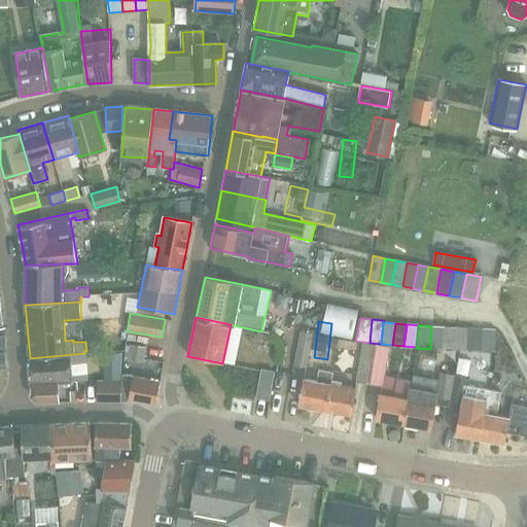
[(444,326),(431,326),(430,349),(443,349),(444,326)]
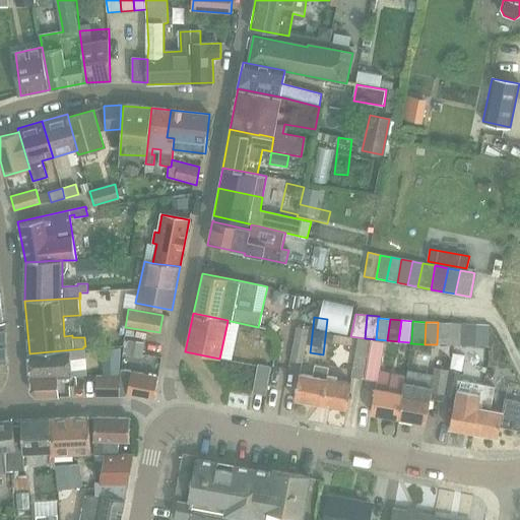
[(451,323),(438,322),(437,344),(450,345),(451,323)]
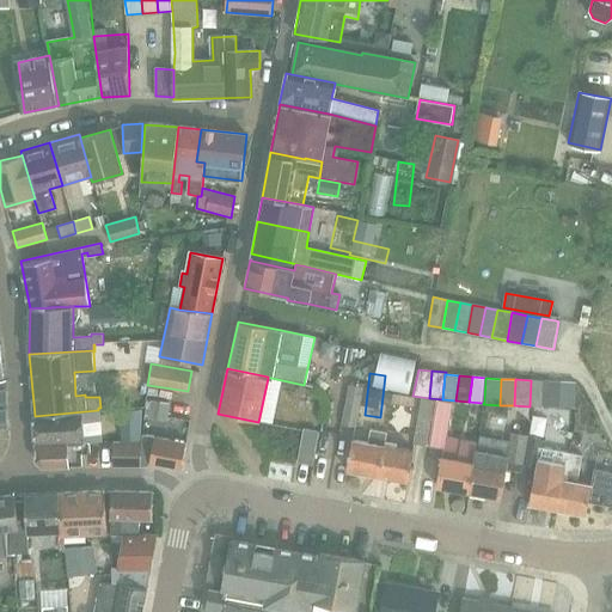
[(545,380),(531,380),(530,407),(544,407),(545,380)]
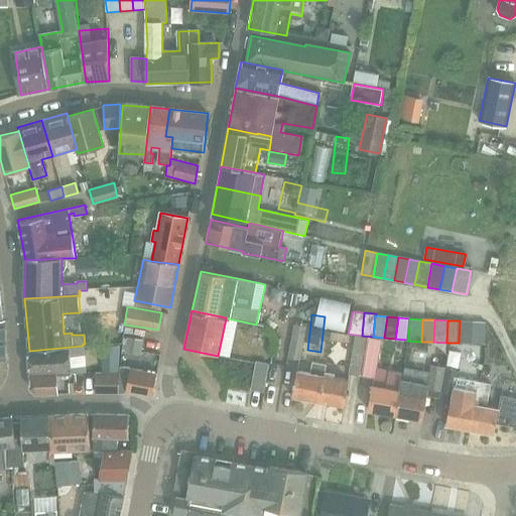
[(472,321),(460,320),(459,343),(471,344),(472,321)]
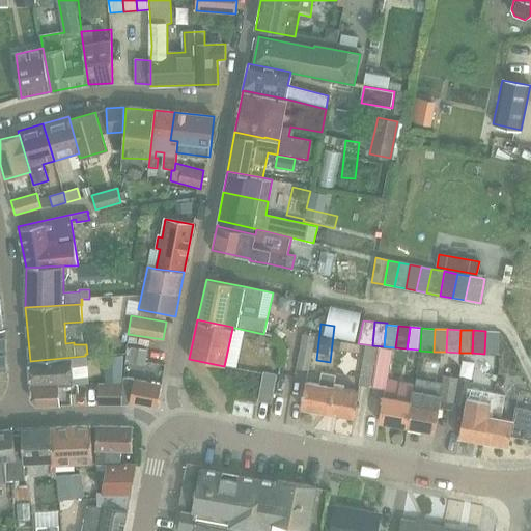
[(499,332),(485,331),(484,354),(498,355),(499,332)]
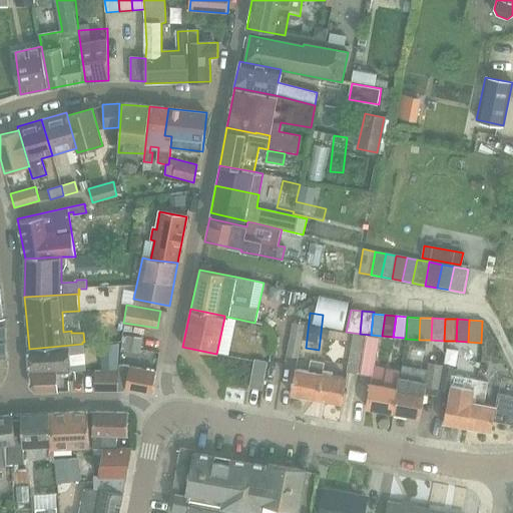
[(293,322),(286,356),(298,358),(304,325),(293,322)]
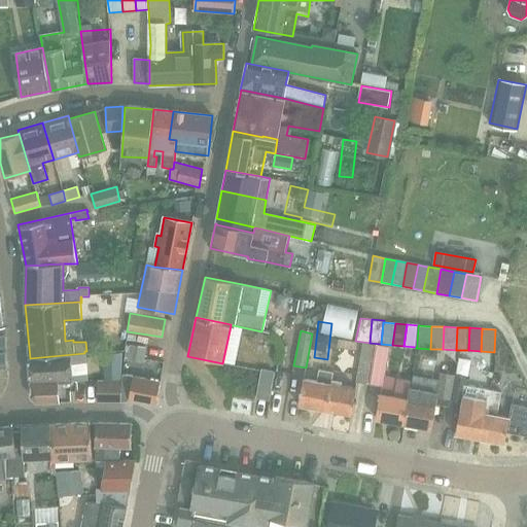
[(356,382),(369,384),(375,346),(362,344),(356,382)]
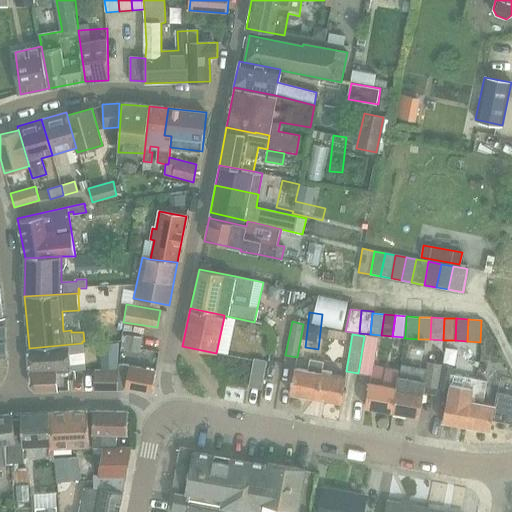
[(377,338),(364,336),(358,373),(371,376),(377,338)]
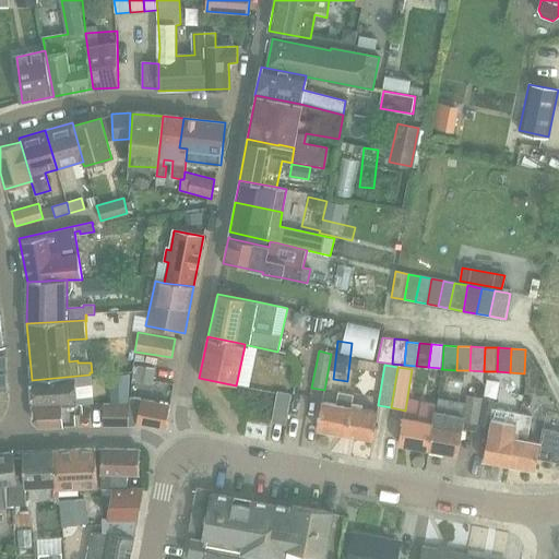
[(32,380),(30,380),(32,405),(81,402),(81,404),(94,403),(94,395),(76,397),(75,385),(93,384),(92,375),(90,375),(32,380)]
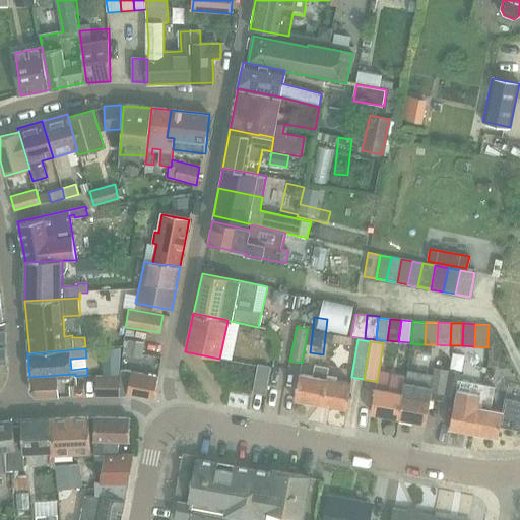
[(120,348),(102,349),(102,375),(120,373),(121,369),(120,348)]
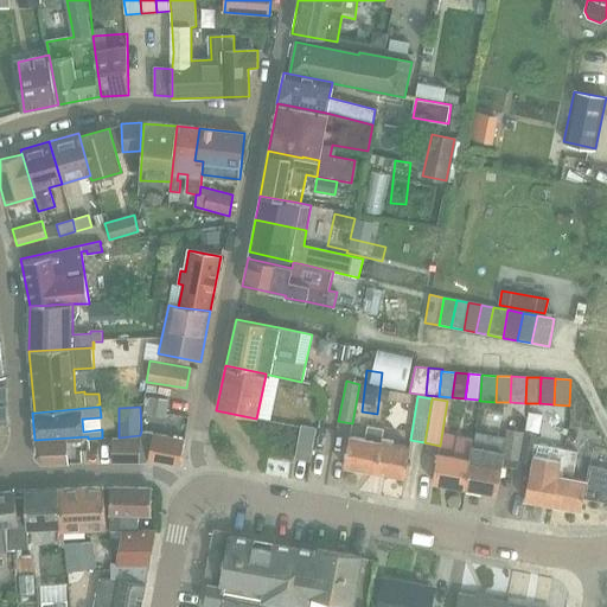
[(301,427),(295,458),(310,461),(315,428),(301,426),(301,427)]
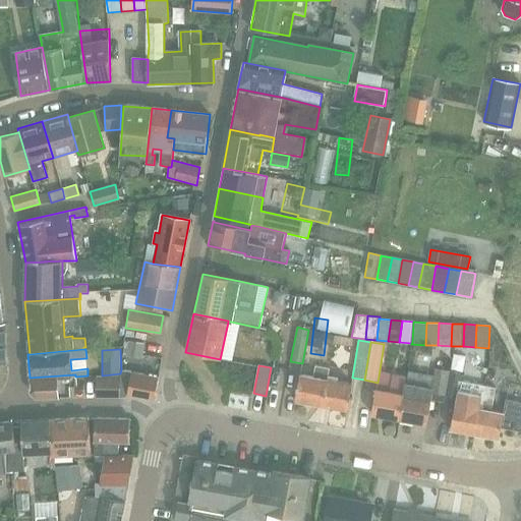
[(299,374),(295,400),(323,405),(328,380),(330,368),(315,365),(313,377),(299,374)]
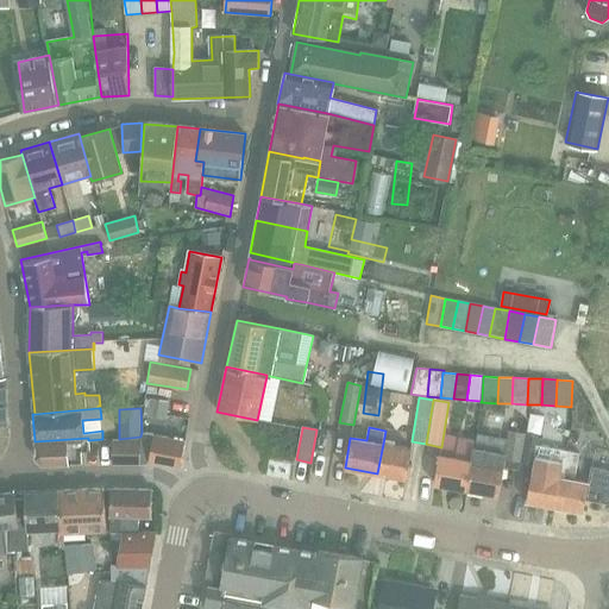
[(509,431),(504,453),(473,447),(471,460),(465,490),(498,496),(504,459),(520,462),(526,433),(509,431)]
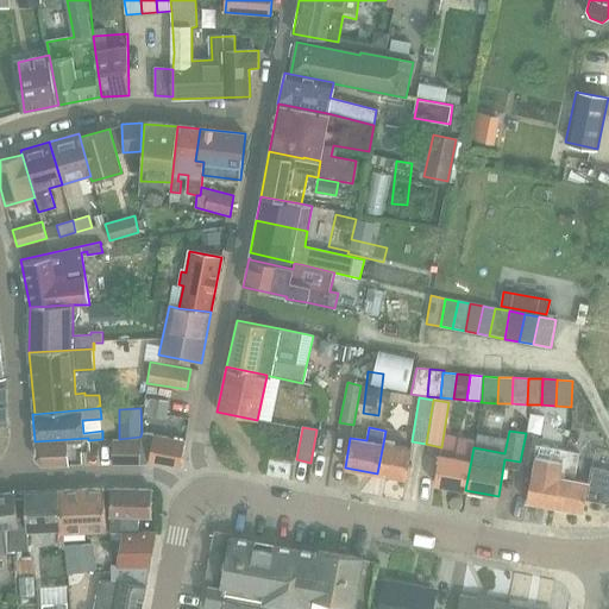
[(119,439),(112,439),(112,464),(140,464),(143,432),(142,432),(140,437),(119,439)]
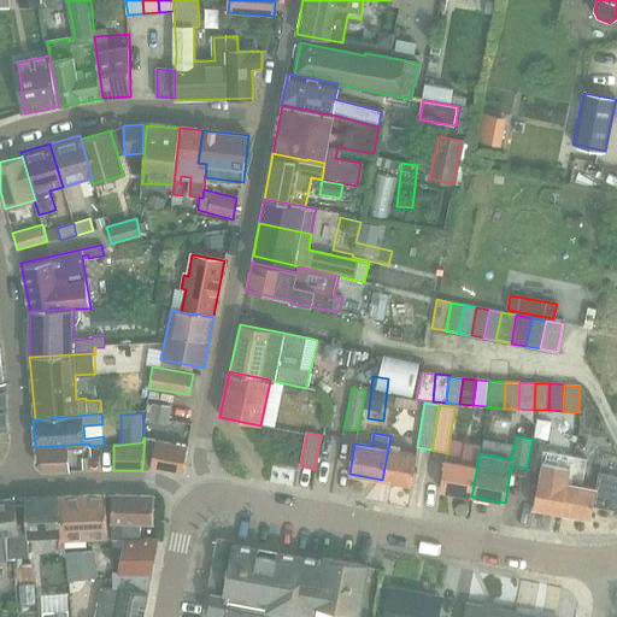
[(187,447),(187,446),(145,438),(142,470),(152,469),(153,468),(182,472),(187,447)]
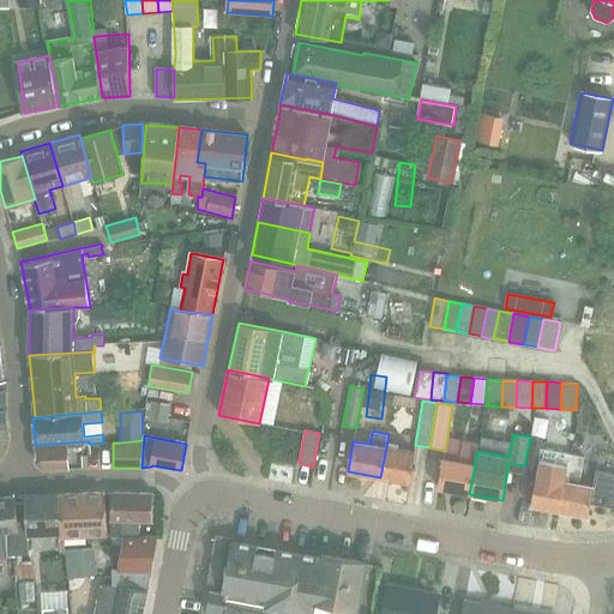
[(530,437),(524,465),(537,468),(530,506),(531,506),(559,511),(570,455),(543,449),(545,439),(530,437)]
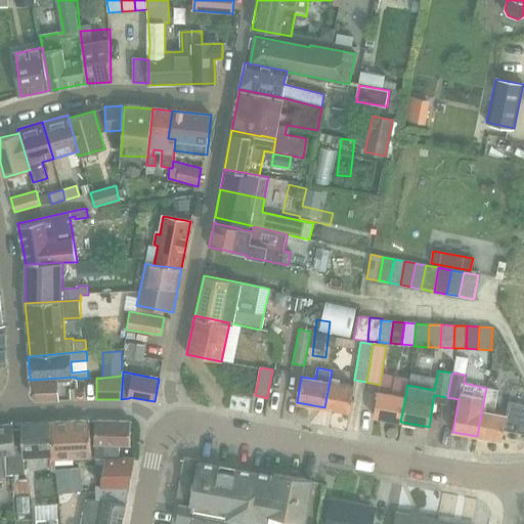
[(77,388),(76,379),(76,377),(30,380),(31,394),(37,399),(69,398),(69,399),(70,399),(70,388),(77,388)]
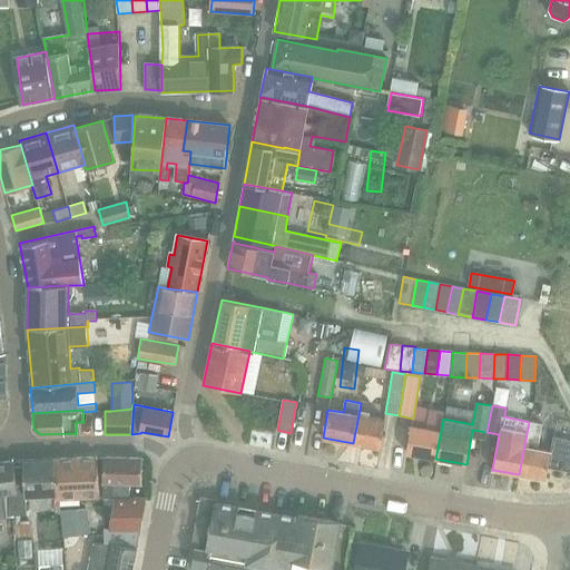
[(406,453),(435,459),(441,431),(439,431),(442,413),(430,411),(426,429),(411,425),(406,453)]
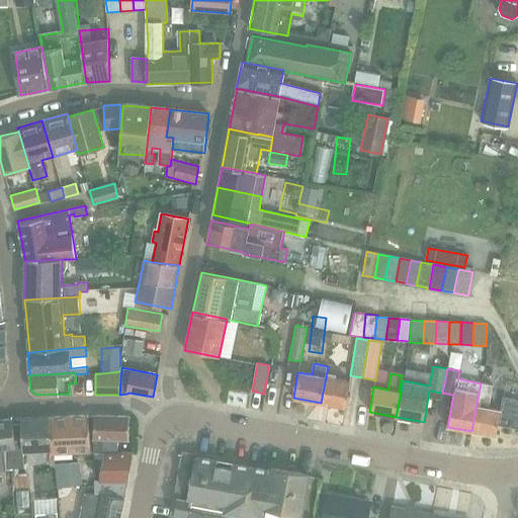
[(349,381),(326,377),(321,403),(345,408),(349,381)]
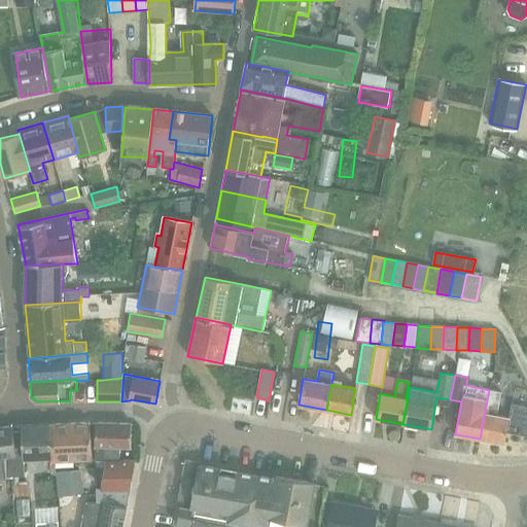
[(526,436),(526,435),(526,407),(511,403),(508,417),(508,418),(496,416),(496,415),(500,392),(489,390),(480,438),(503,444),(504,444),(506,432),(526,436)]
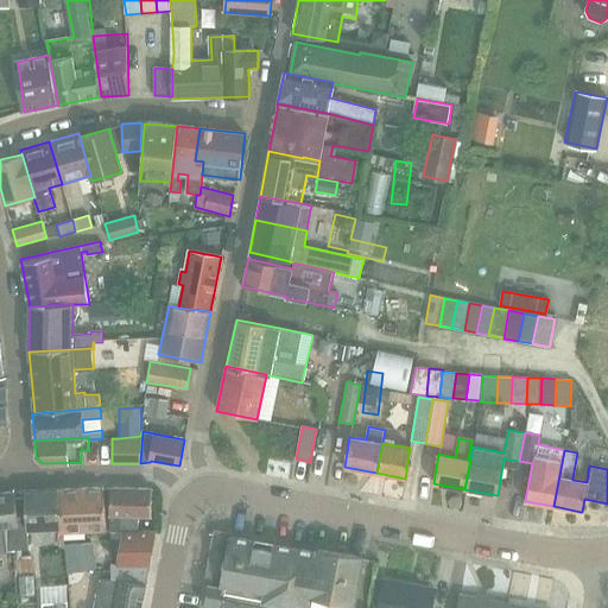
[(151,488),(138,488),(114,486),(114,532),(130,532),(138,531),(138,515),(151,515),(151,488)]
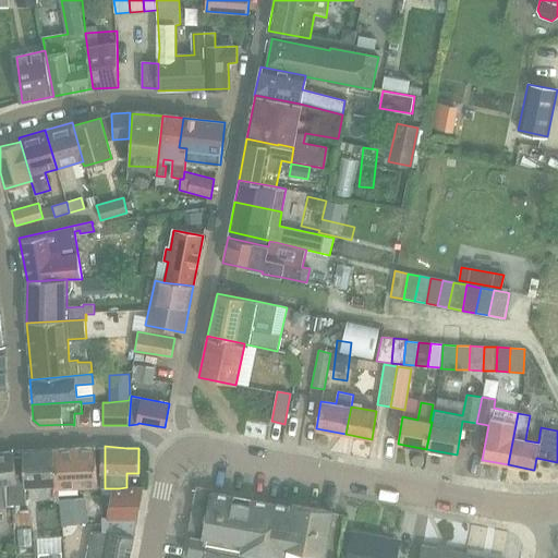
[(57,450),(60,488),(98,487),(95,448),(57,450)]
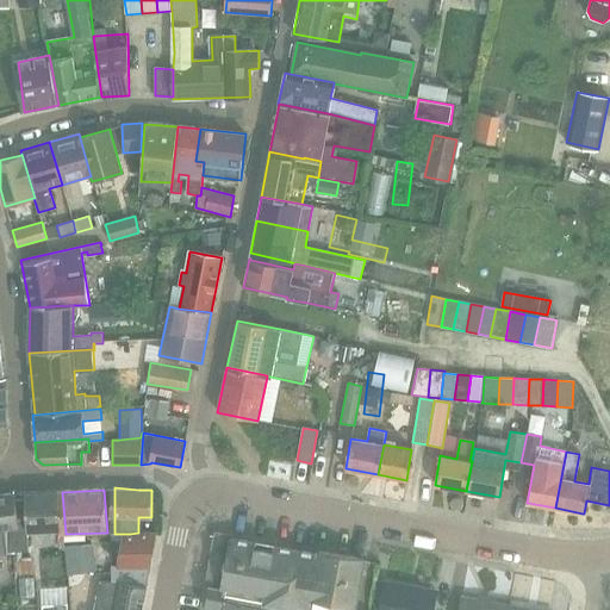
[(18,527),(4,528),(7,553),(16,553),(27,552),(26,535),(66,534),(62,492),(14,495),(18,527)]
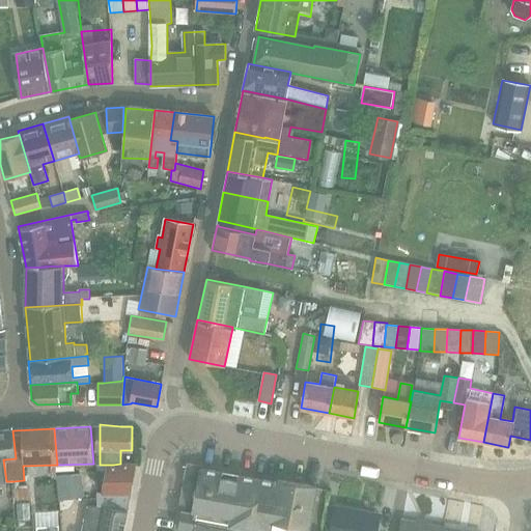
[(12,430),(0,431),(0,485),(6,485),(6,481),(3,459),(16,458),(12,430)]
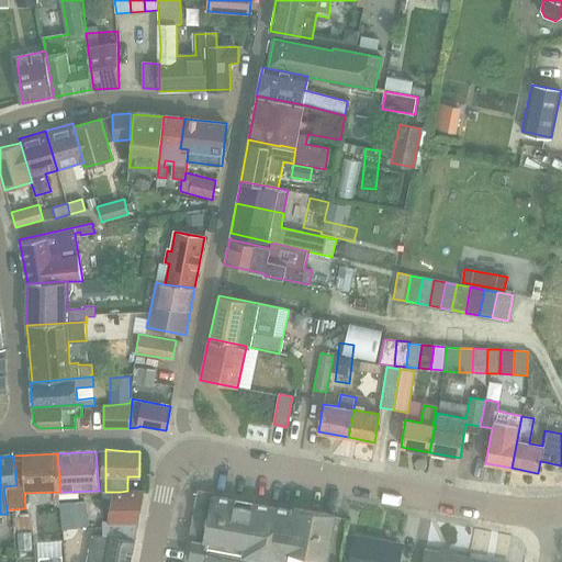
[(144,491),(143,490),(143,491),(127,491),(120,492),(105,492),(105,497),(114,499),(111,523),(105,521),(104,531),(136,530),(138,521),(144,491)]
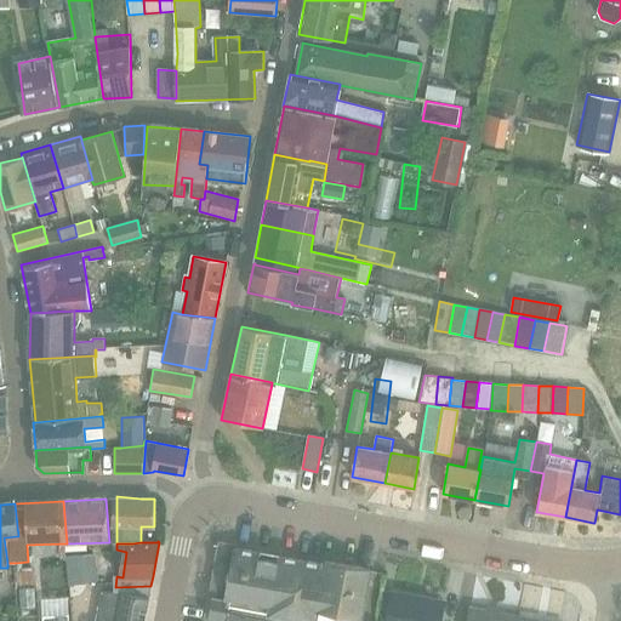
[(221,620),(359,620),(370,570),(324,562),(324,565),(222,546),(208,619),(222,620),(221,620)]
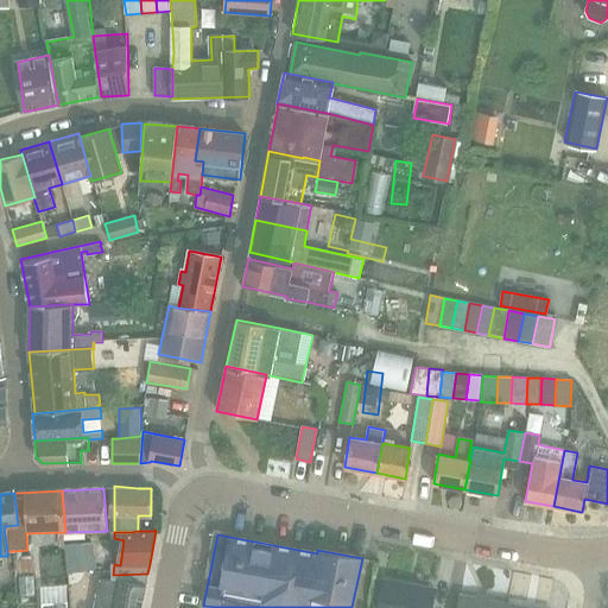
[(78,571),(84,570),(81,544),(67,544),(67,546),(65,546),(68,572),(78,571)]
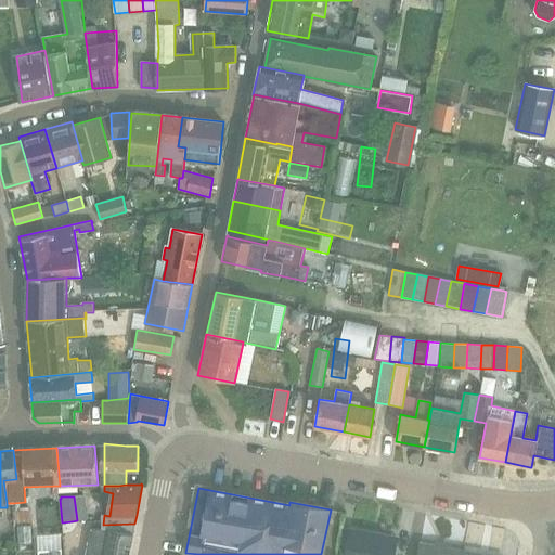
[(50,499),(34,499),(35,515),(50,514),(50,499)]
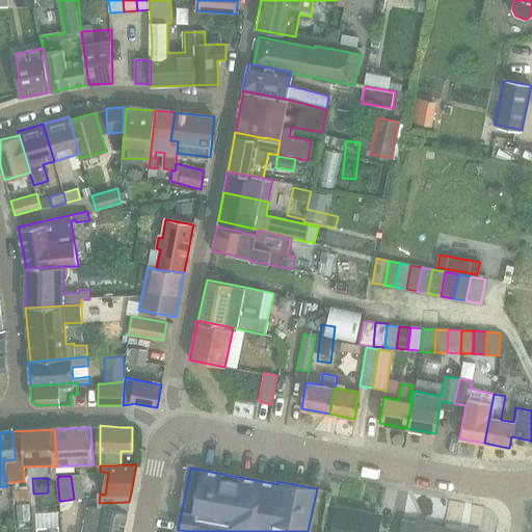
[(129,502),(99,503),(98,508),(86,506),(82,531),(123,531),(127,513),(129,502)]
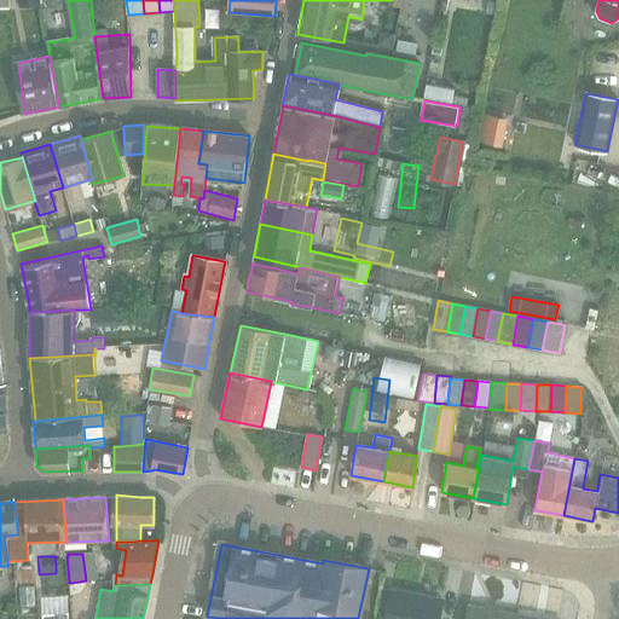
[(439,618),(443,602),(410,596),(391,593),(385,618),(439,618)]
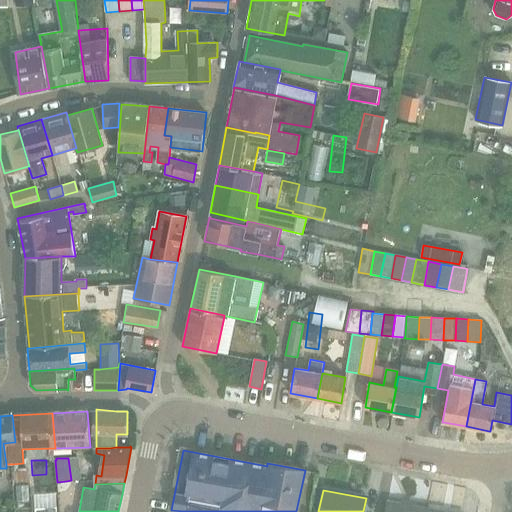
[(384,511),(425,511),(427,509),(387,502),(384,511)]
